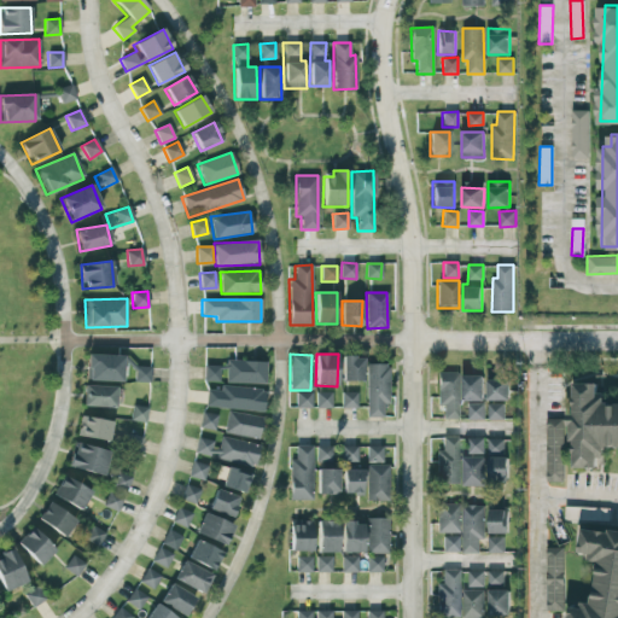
[(122,382),(122,355),(87,355),(86,380),(122,382)]
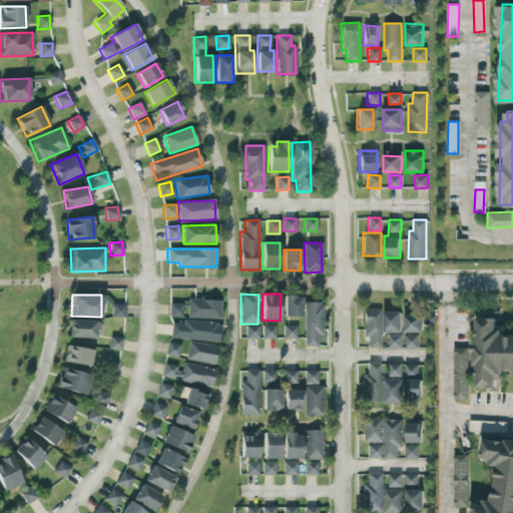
[(284,317),(301,317),(302,297),(285,296),(284,317)]
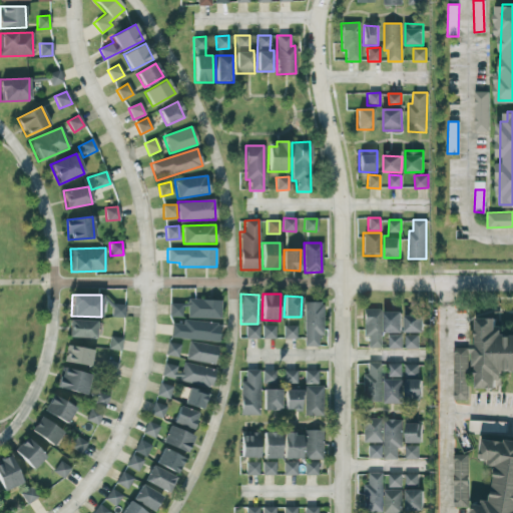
[(186,318),(220,319),(220,300),(187,299),(186,318)]
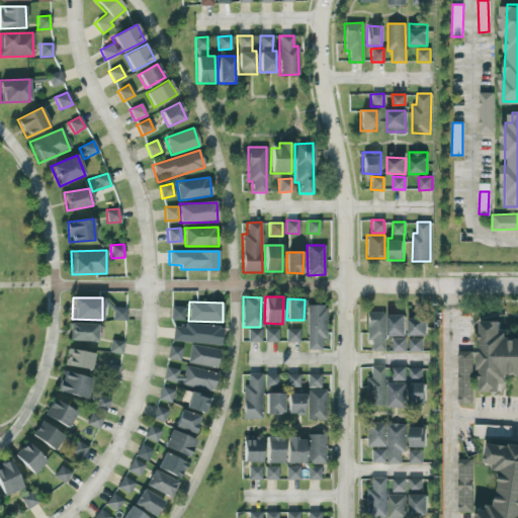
[(325,339),(326,306),(307,305),(307,349),(321,350),(321,339),(325,339)]
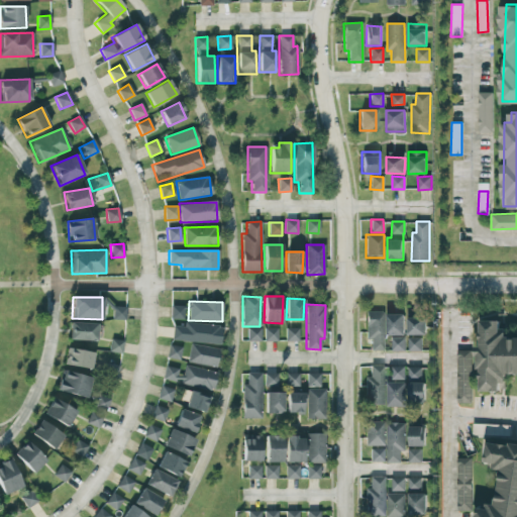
[(112,319),(125,320),(126,307),(113,306),(112,319)]
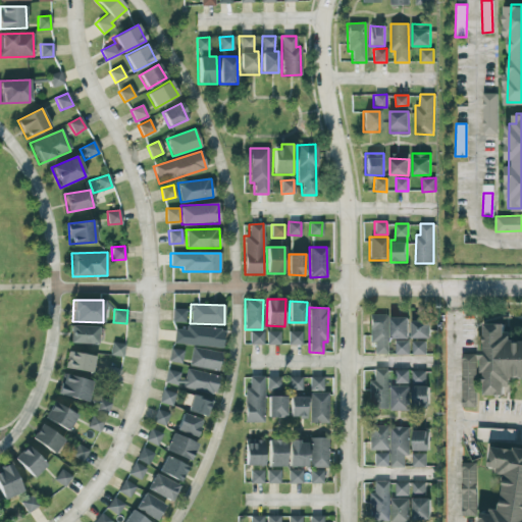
[(171,322),(186,322),(186,309),(172,309),(171,322)]
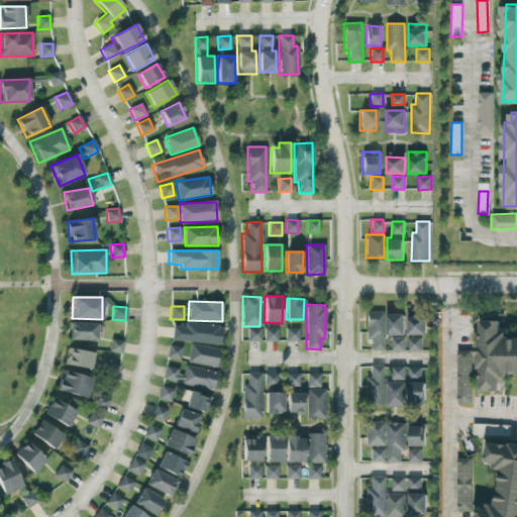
[(384,350),(384,312),(367,312),(367,350),(384,350)]
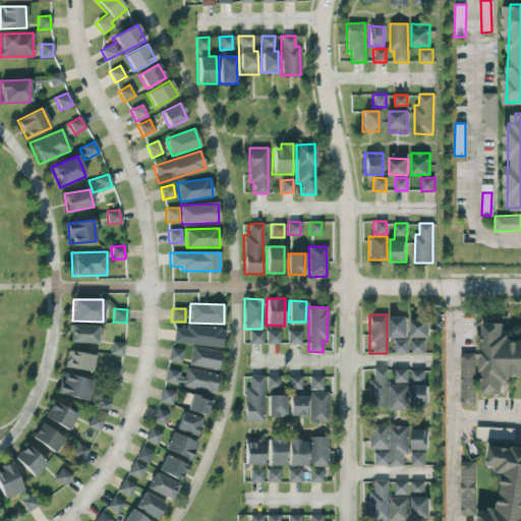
[(407,316),(390,316),(390,337),(407,338),(407,316)]
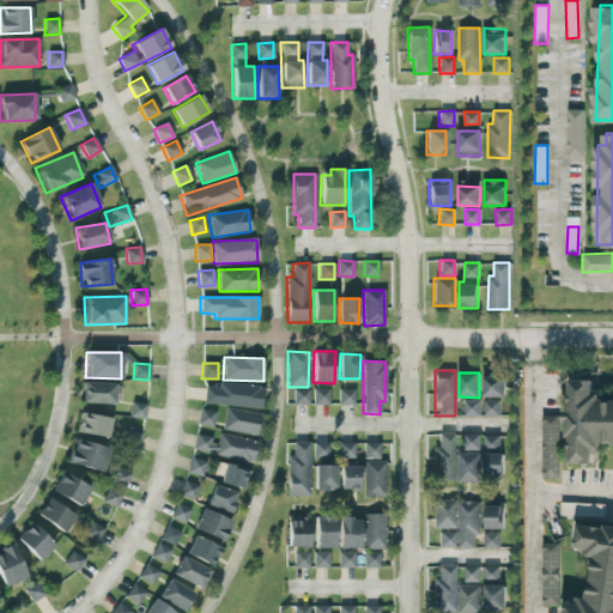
[(483,396),(505,396),(505,377),(484,376),(483,396)]
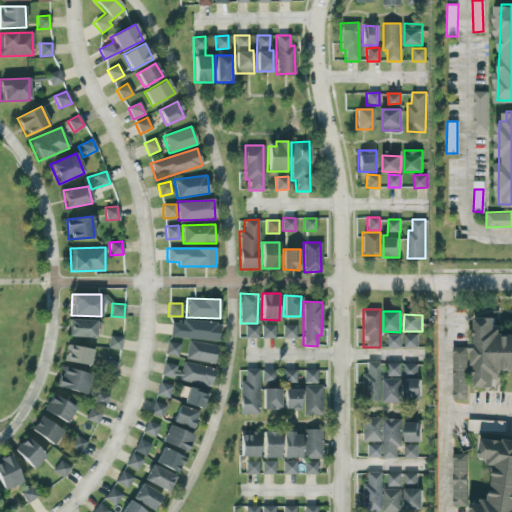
[(511,333),(500,333),(500,315),(477,315),(476,386),(502,386),(502,369),(511,369),(511,333)]
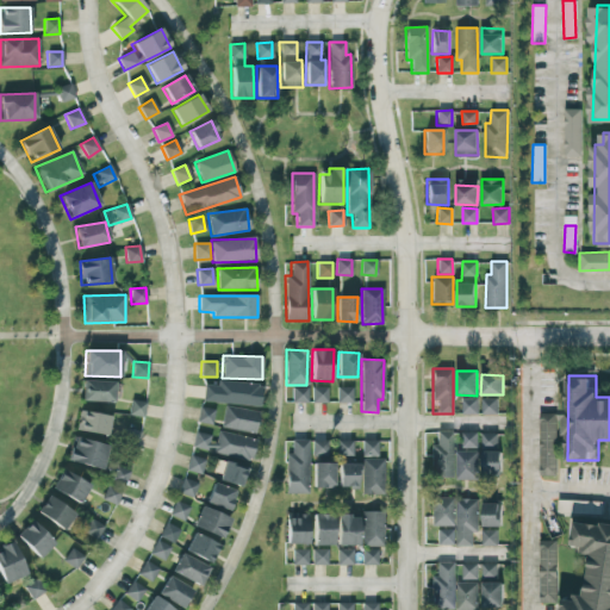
[(114,381),(82,380),(81,402),(113,403),(114,381)]
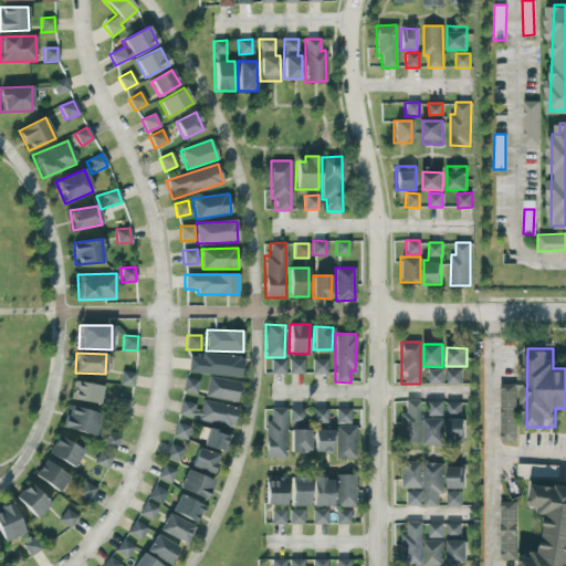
[(188,357),(187,374),(241,376),(242,356),(200,354),(200,357),(188,357)]
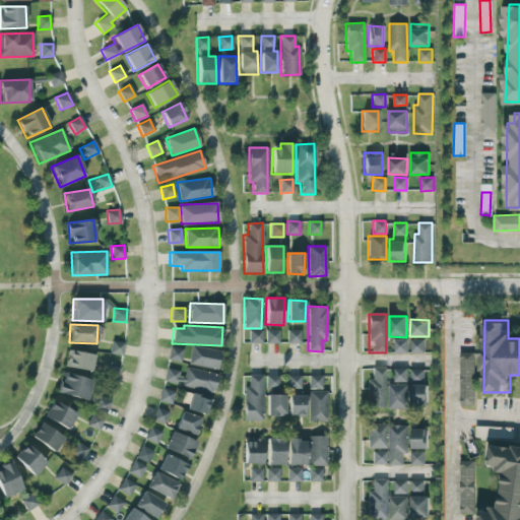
[(249,330),(249,343),(261,343),(262,330),(249,330)]
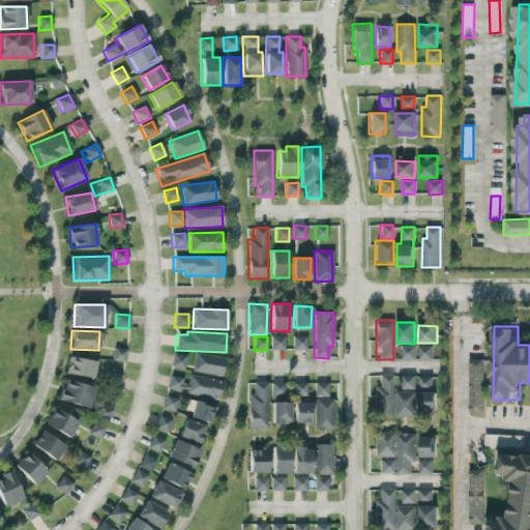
[(271,350),(284,350),(284,336),(271,336),(271,350)]
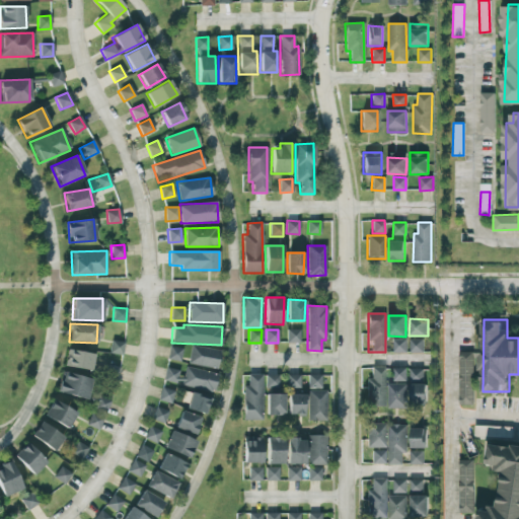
[(286,343),(299,343),(299,329),(287,329),(286,343)]
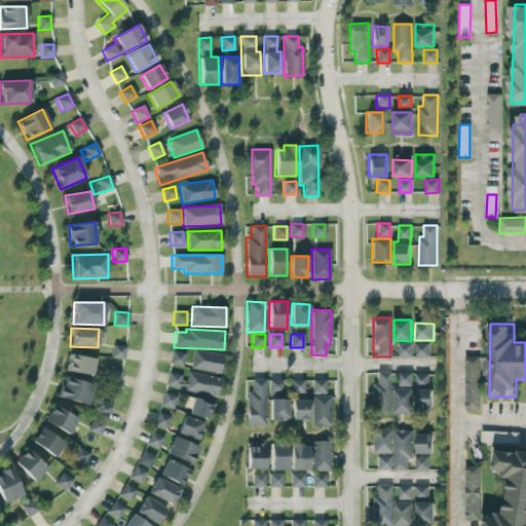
[(411,343),(399,343),(398,357),(411,357),(411,343)]
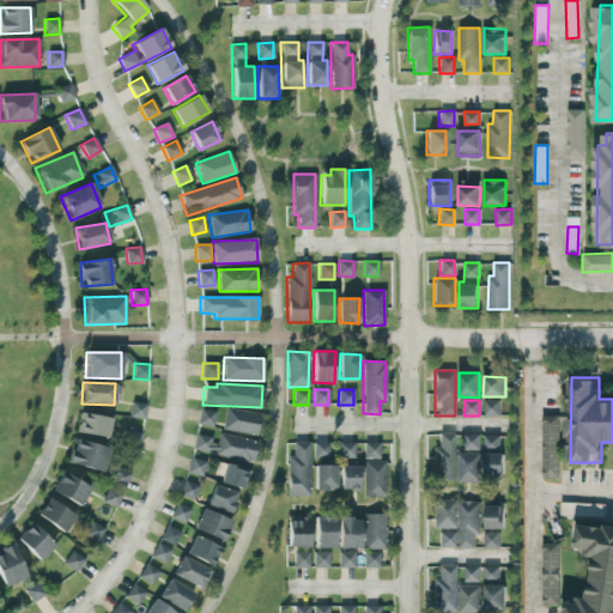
[(498,416),(499,400),(484,400),(483,416),(498,416)]
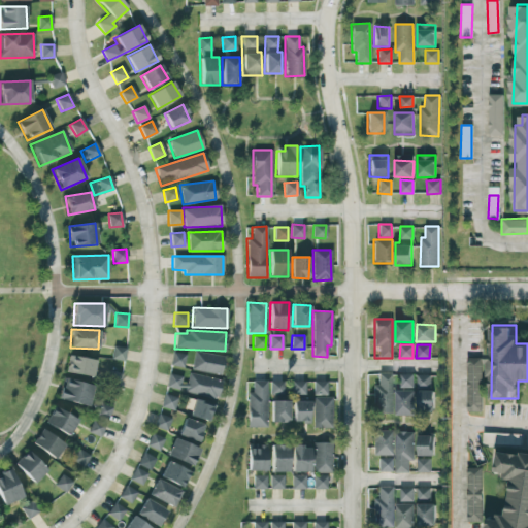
[(124,361),(126,348),(112,347),(111,359),(124,361)]
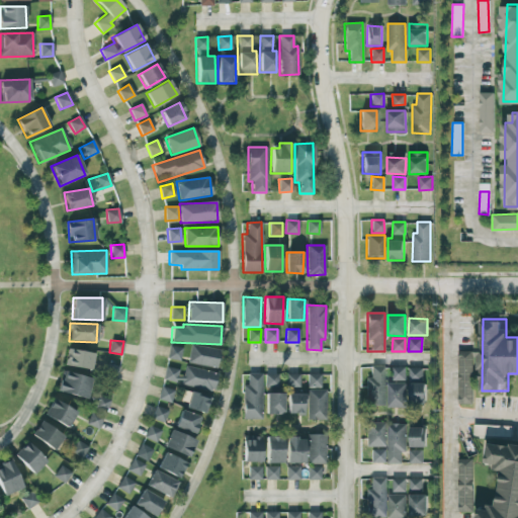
[(179,361),(182,348),(169,345),(166,358),(179,361)]
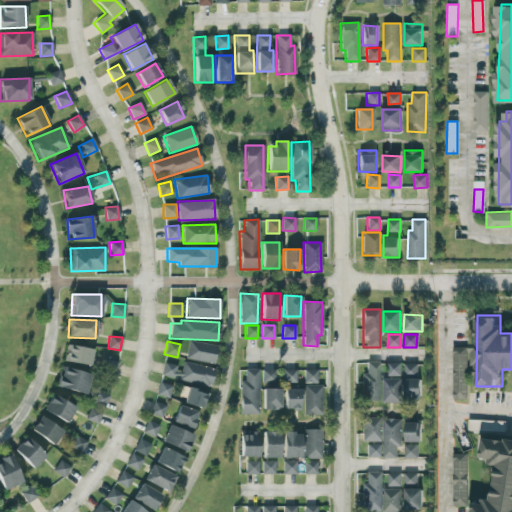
[(214,363),(216,345),(187,342),(185,360),(214,363)]
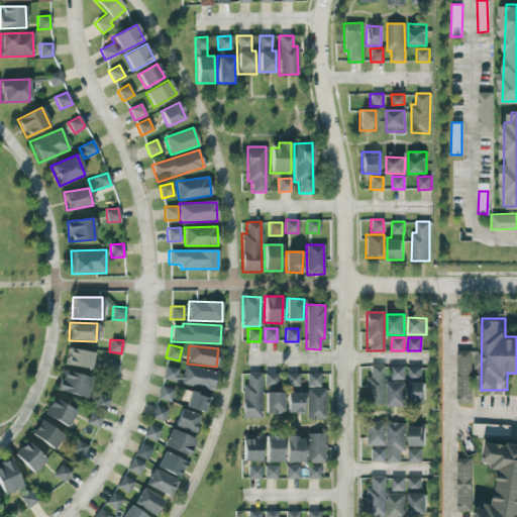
[(93,351),(66,348),(64,366),(91,369),(93,351)]
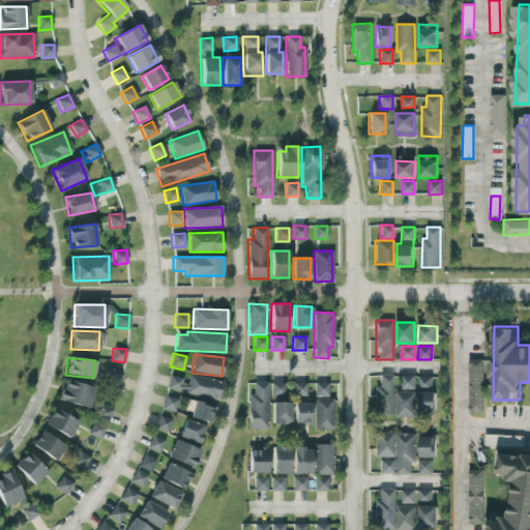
[(482,358),(468,359),(468,412),(483,412),(482,358)]
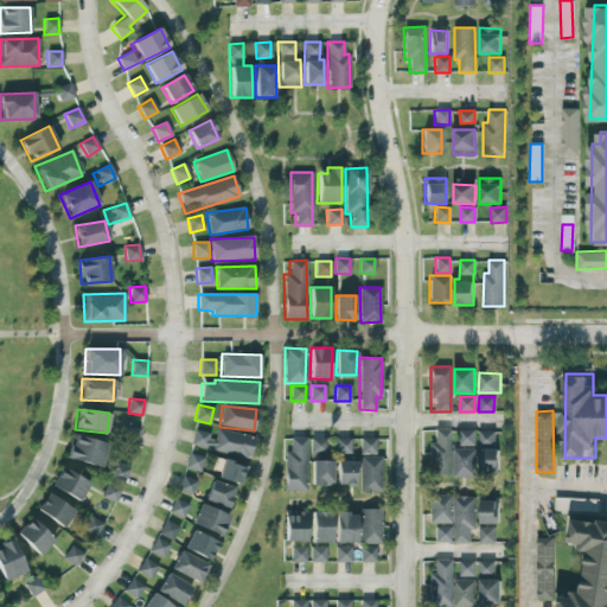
[(126,439),(138,440),(139,429),(127,428),(126,439)]
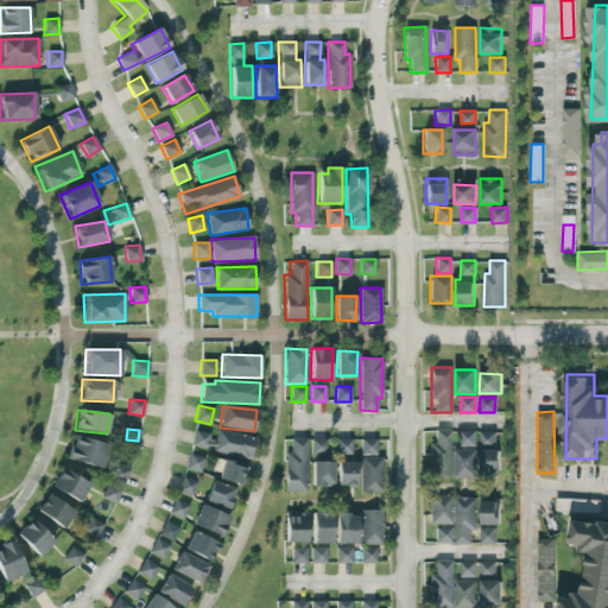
[(254,437),(216,430),(211,451),(251,460),(254,437)]
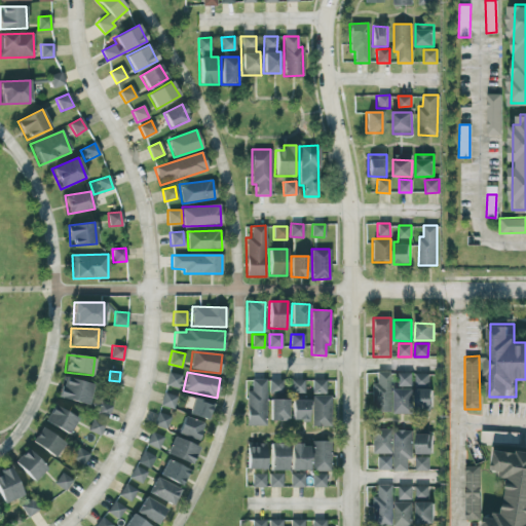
[(390,372),(376,372),(376,383),(371,383),(371,412),(390,412),(390,372)]
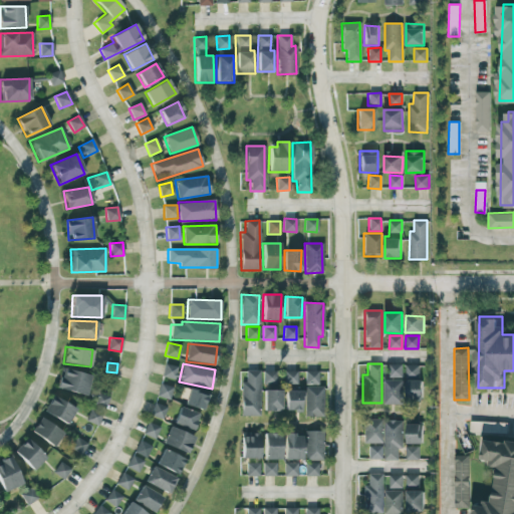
[(402,377),(402,363),(390,363),(390,377),(402,377)]
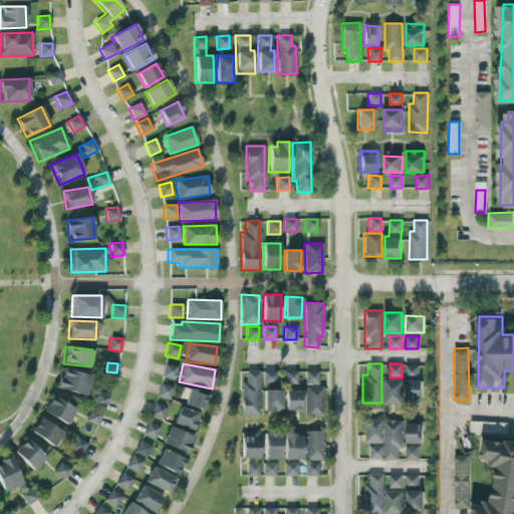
[(162,377),(176,379),(178,366),(164,364),(162,377)]
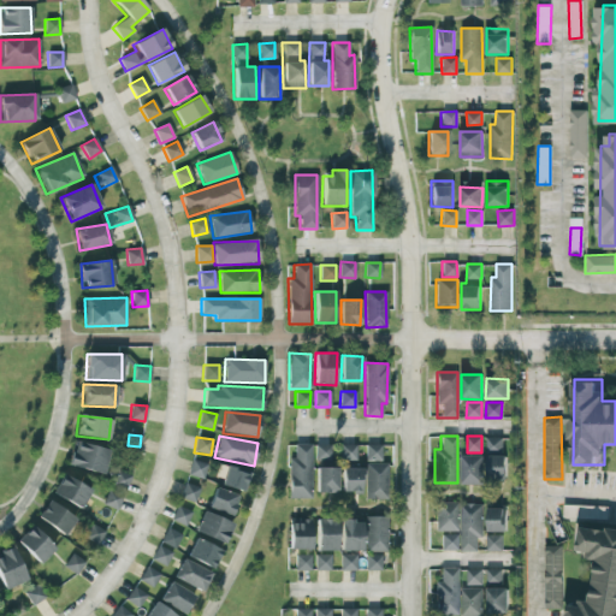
[(502,437),(486,437),(486,454),(502,454),(502,437)]
